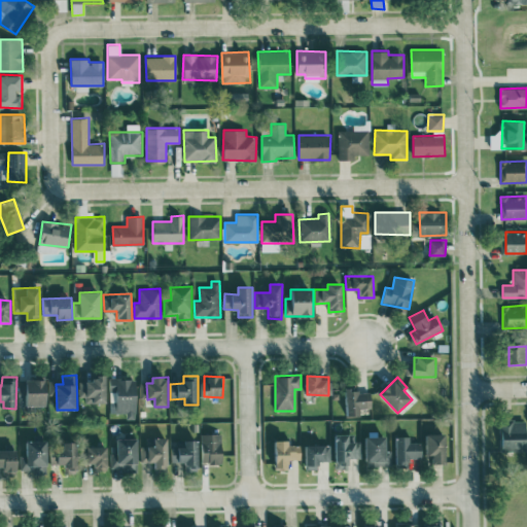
[(107,401),(107,379),(79,378),(78,400),(107,401)]
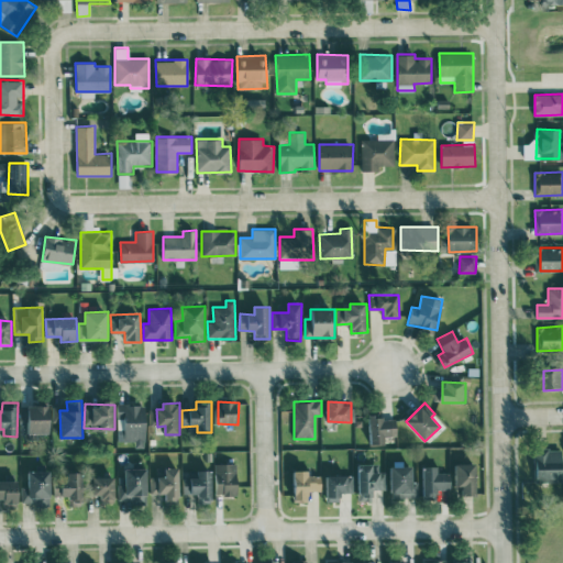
[(135,441),(135,448),(146,448),(145,404),(118,405),(118,441),(135,441)]
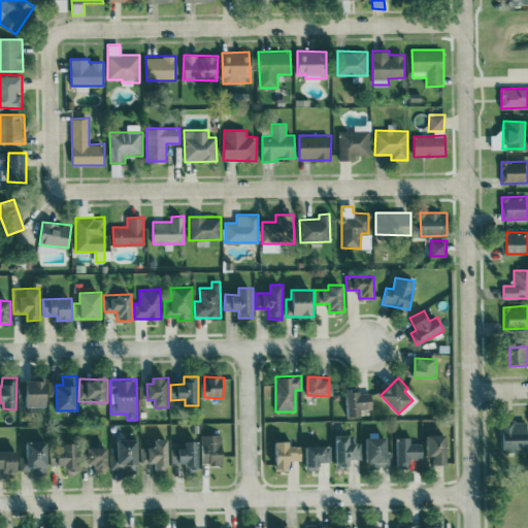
[(47,406),(47,381),(27,381),(26,405),(47,406)]
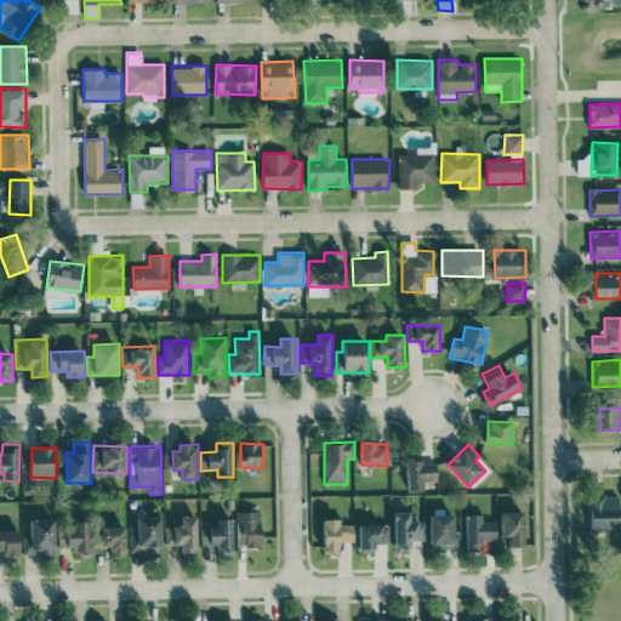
[(438,480),(438,460),(408,461),(409,490),(425,490),(425,482),(438,480)]
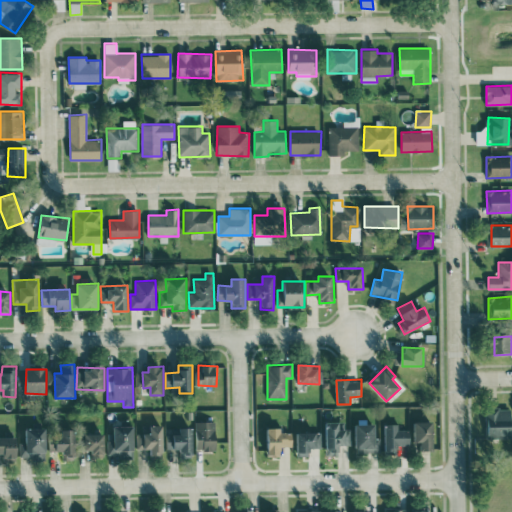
[(488,438),(511,438),(511,408),(487,408),(488,438)]
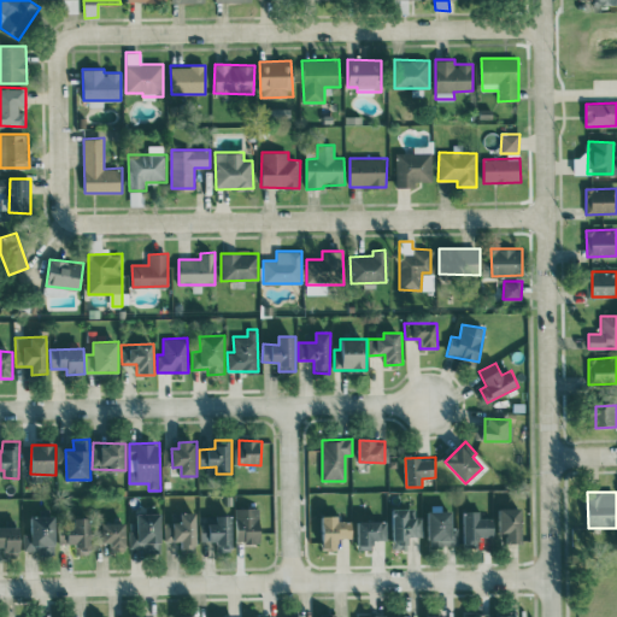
[(259,507),(236,509),(236,542),(260,541),(259,507)]
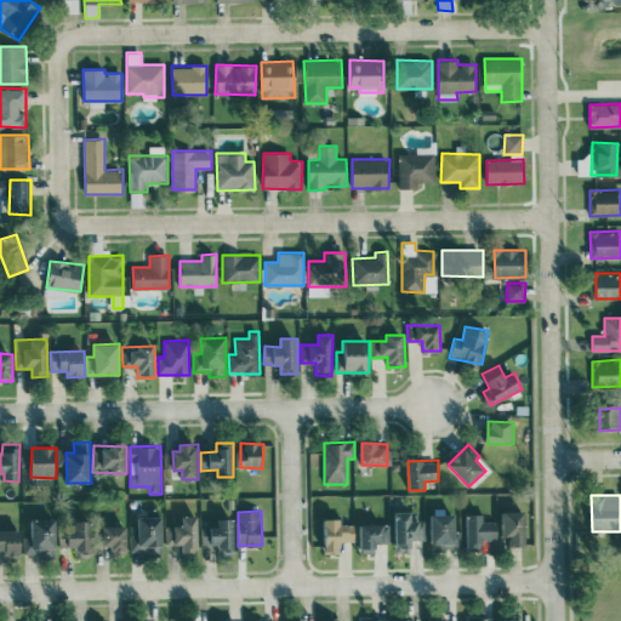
[(426,520),(411,520),(411,512),(396,512),(396,550),(411,550),(411,540),(426,540),(426,520)]
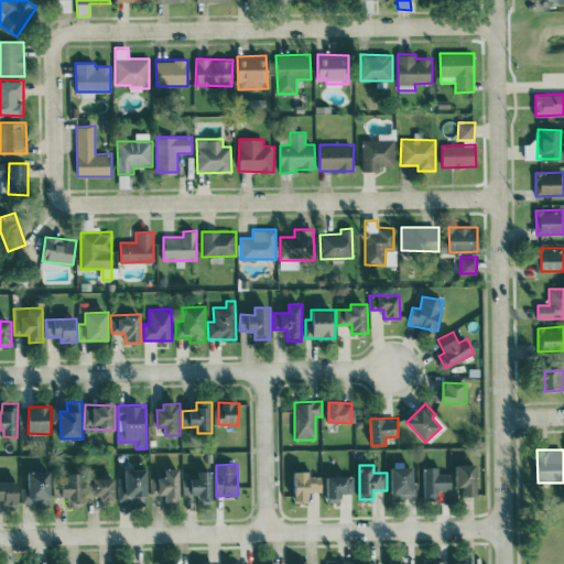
[(458,496),(477,497),(477,465),(459,465),(458,496)]
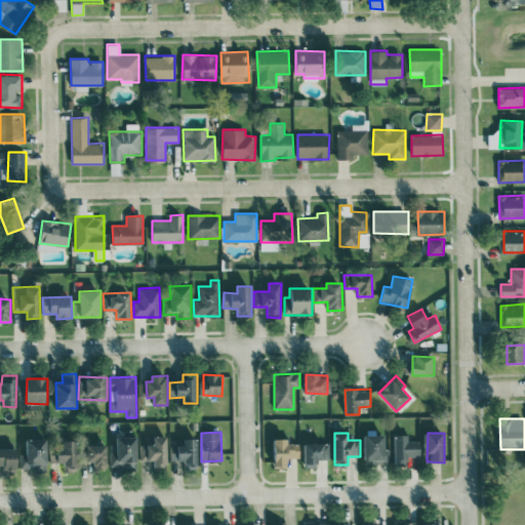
[(406,463),(406,456),(420,456),(419,440),(408,440),(408,435),(394,435),(395,463),(406,463)]
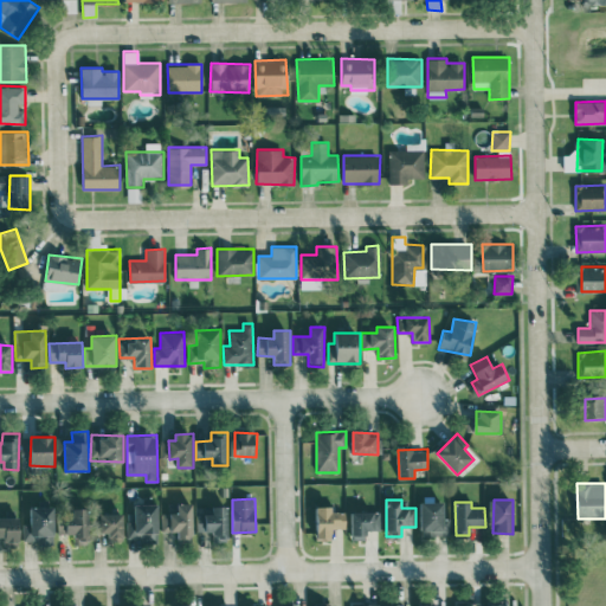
[(193,503),(168,504),(169,515),(167,515),(168,530),(179,530),(179,539),(194,539),(193,503)]
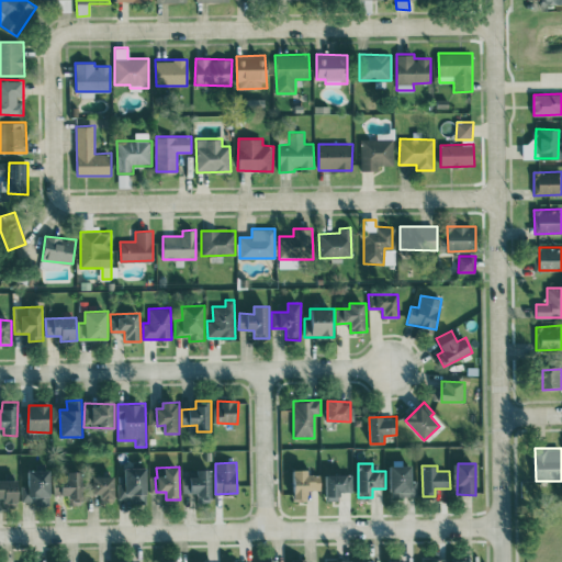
[(413,467),(392,467),(391,496),(412,497),(413,467)]
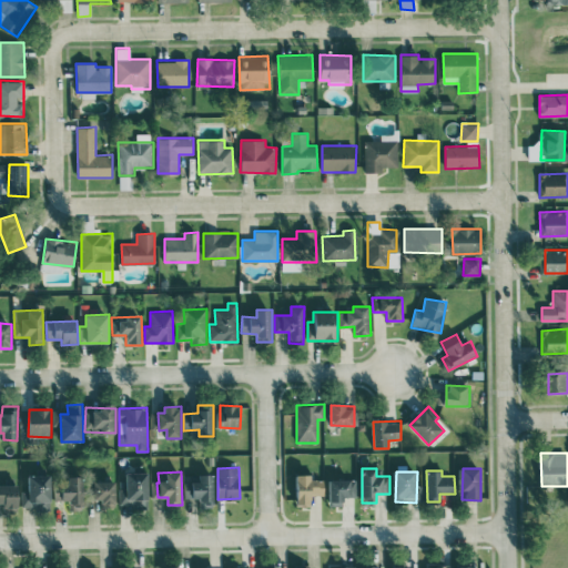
[(121,507),(148,507),(149,474),(121,473),(121,507)]
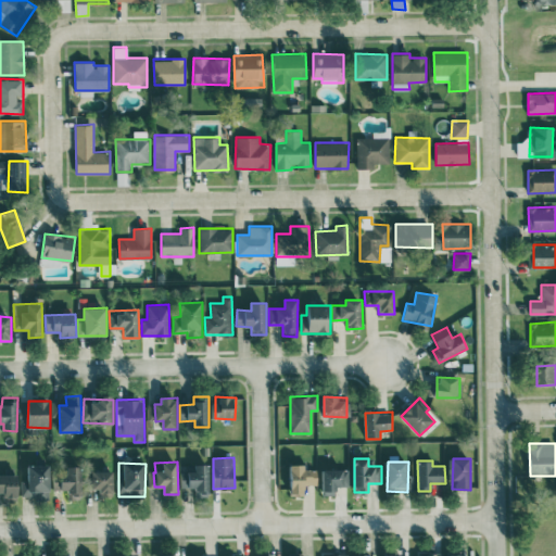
[(50,500),(50,465),(28,466),(28,480),(21,480),(21,500),(50,500)]
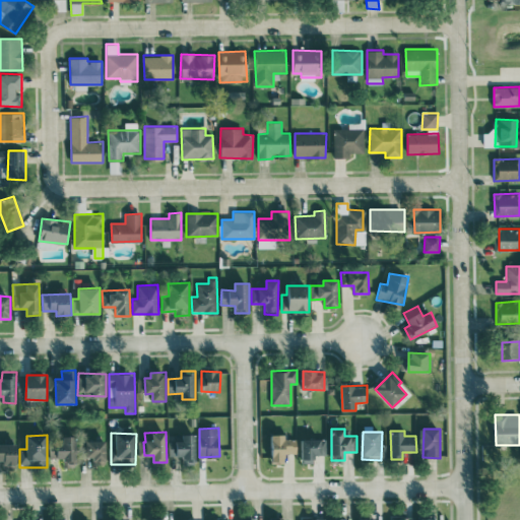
[(183,465),(196,464),(195,435),(180,435),(181,441),(169,441),(170,456),(183,456),(183,465)]
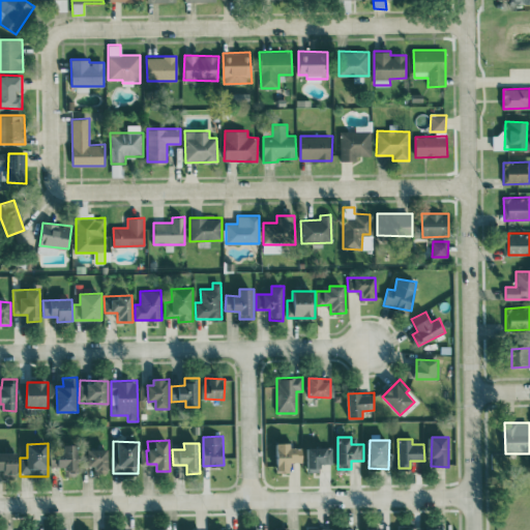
[(275,444),(276,472),(291,471),(291,463),(303,462),(302,447),(291,448),(291,443),(275,444)]
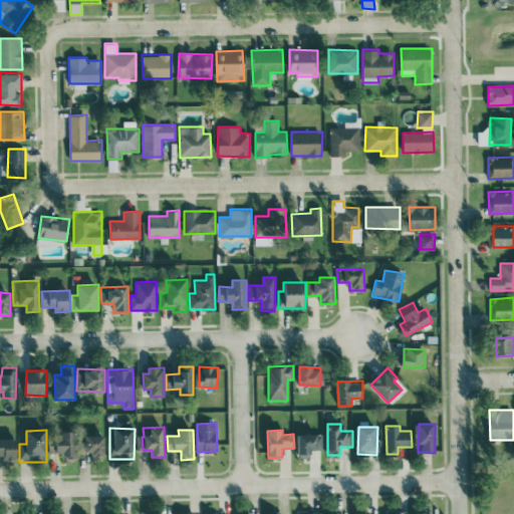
[(322,434),(298,435),(298,457),(311,457),(311,450),(322,450),(322,434)]
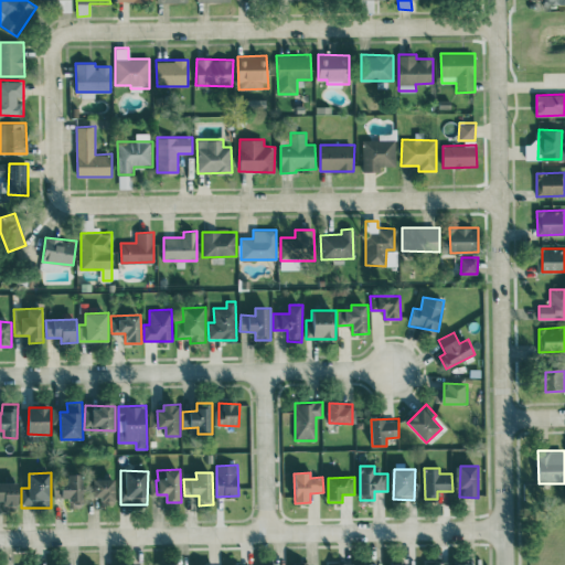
[(96,504),(116,504),(116,479),(96,479),(96,504)]
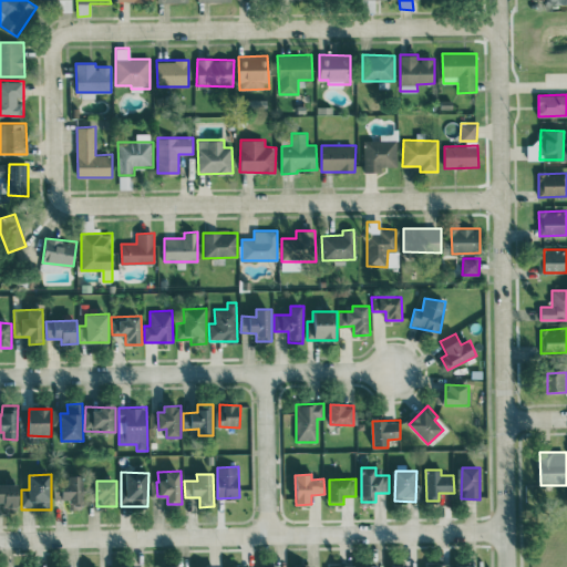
[(0,502),(2,503),(2,509),(18,509),(19,484),(0,484),(0,502)]
